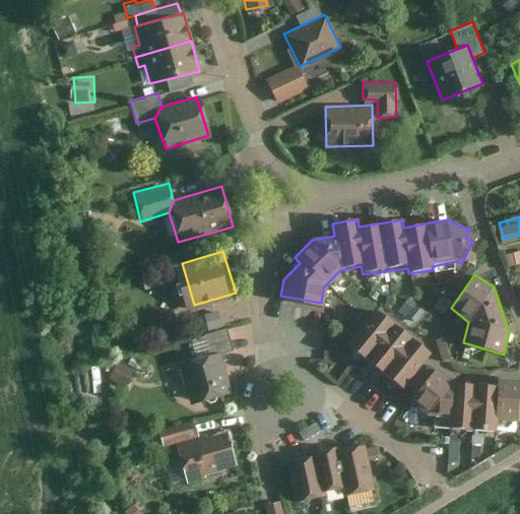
[(209,325),(224,320),(218,305),(204,310),(209,325)]
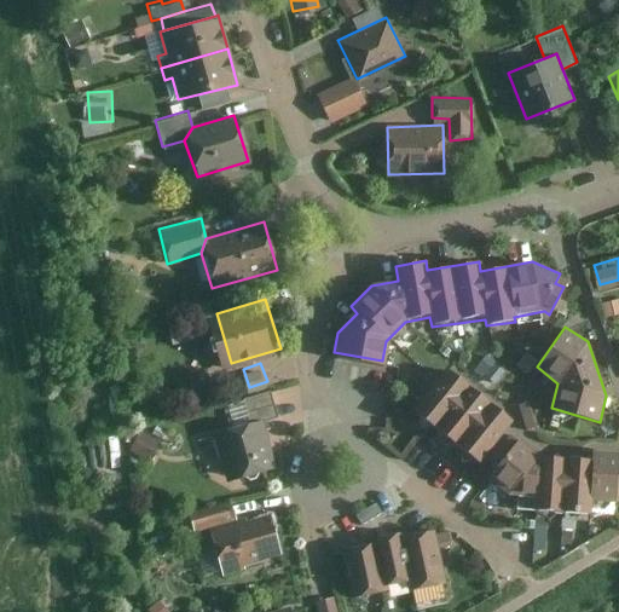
[(432,431),(467,387),(445,370),(410,414),(432,431)]
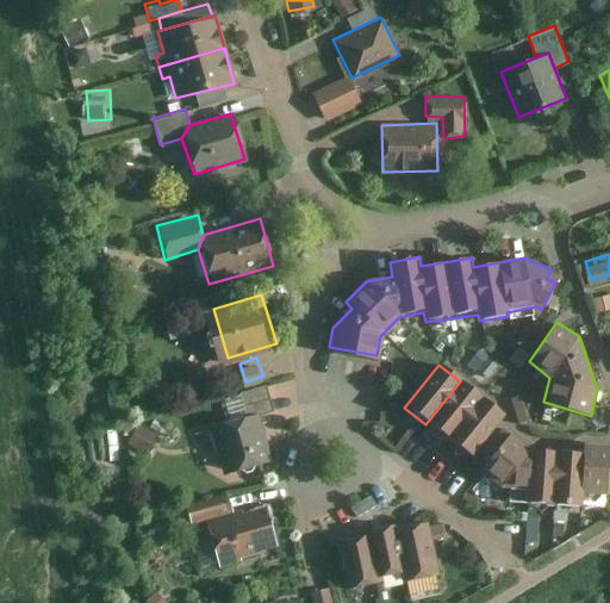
[(238,389),(246,414),(259,410),(259,411),(273,408),(266,380),(238,389)]
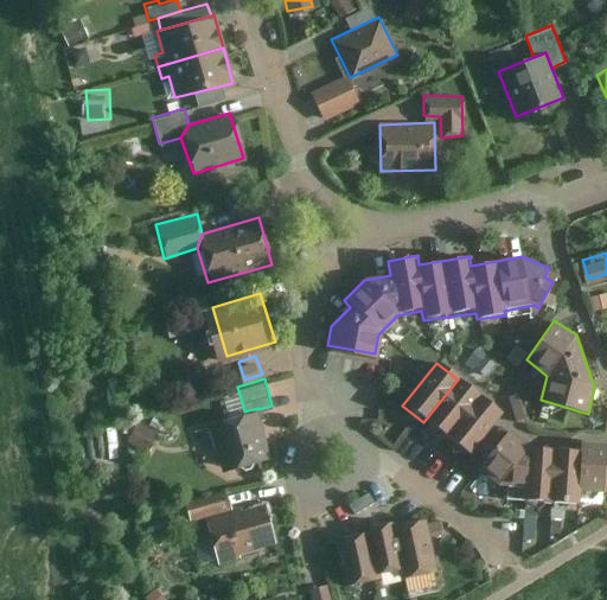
[(480,395),(458,380),(423,422),(446,440),(480,395)]
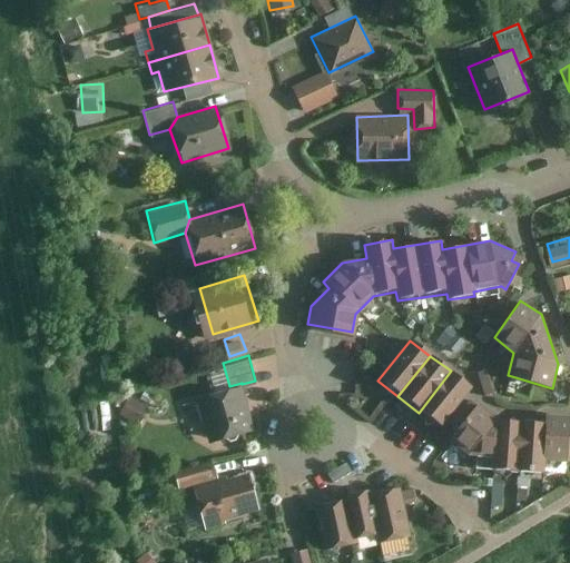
[(493,389),(485,366),(477,368),(484,393),(493,389)]
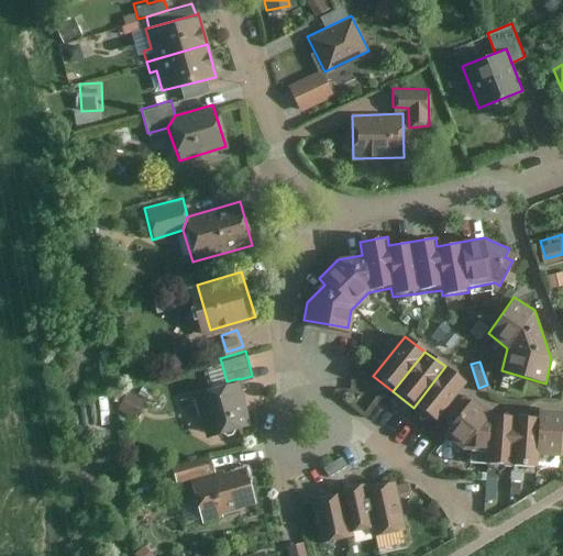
[(434,422),(465,381),(445,366),(414,408),(434,422)]
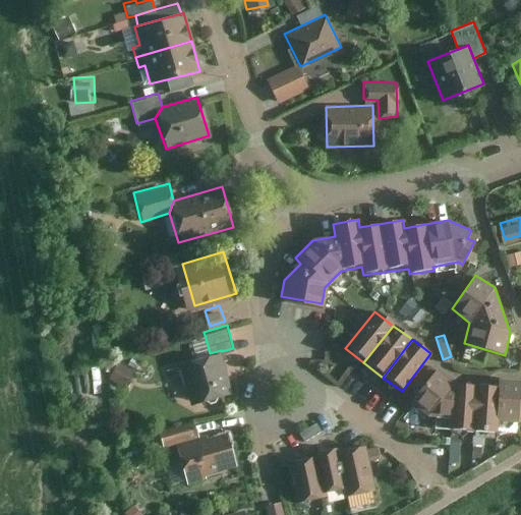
[(221,351),(221,350),(210,353),(179,361),(190,403),(206,399),(210,398),(215,396),(219,395),(232,391),(221,351)]
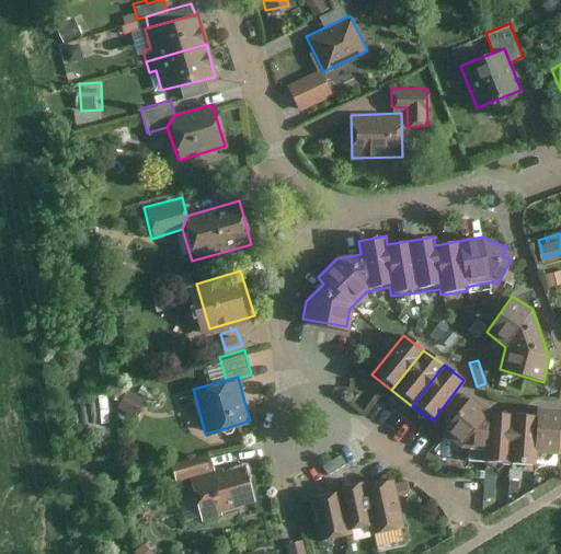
[(128,385),(121,399),(138,408),(146,395),(128,385)]
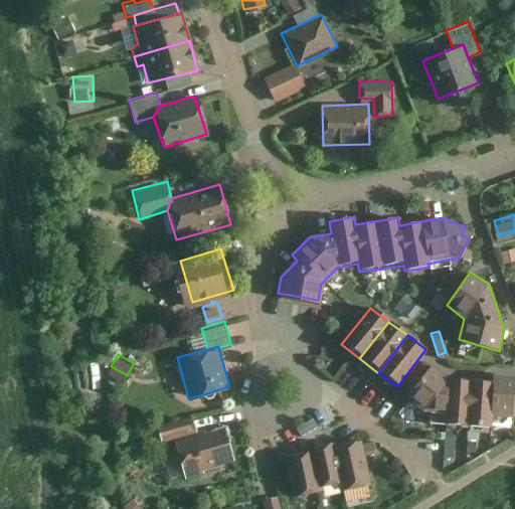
[(445,416),(448,381),(431,367),(404,400),(421,414),(445,416)]
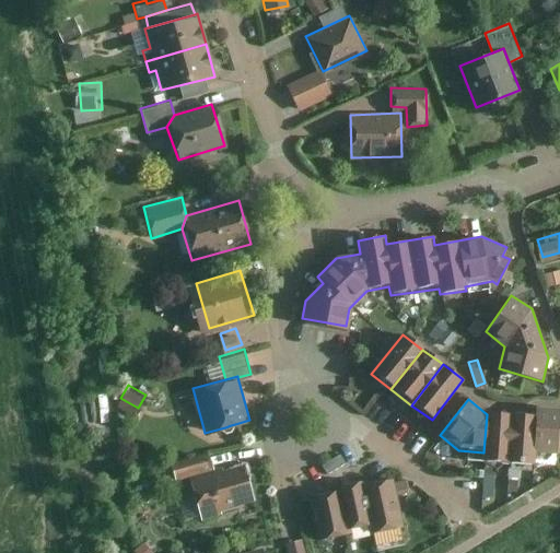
[(559,409),(535,409),(534,418),(532,456),(556,457),(559,454),(559,409)]
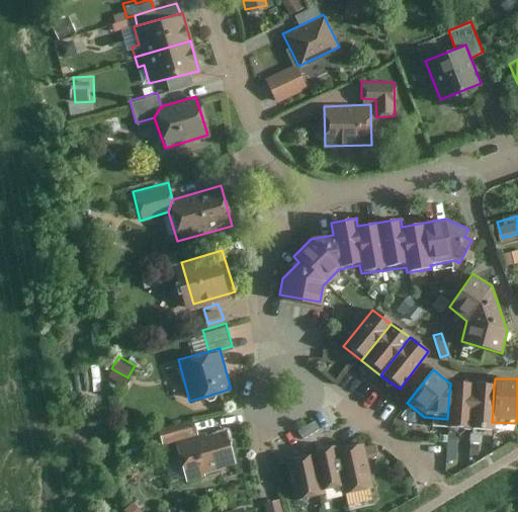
[(468,431),(473,385),(450,384),(447,419),(446,429),(468,431)]
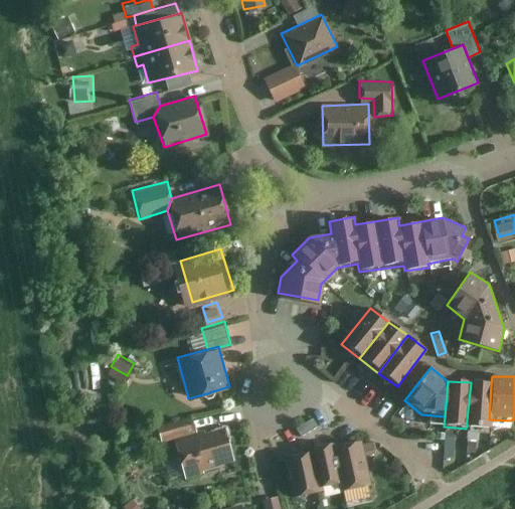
[(491,384),(471,382),(466,429),(489,431),(489,419),(491,384)]
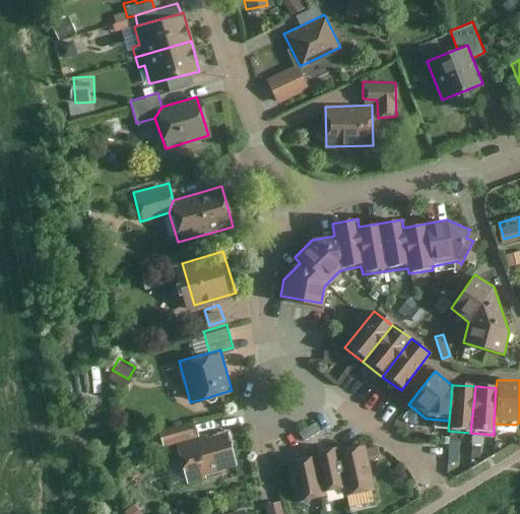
[(178,436),(201,430),(196,414),(160,424),(165,440),(178,436)]
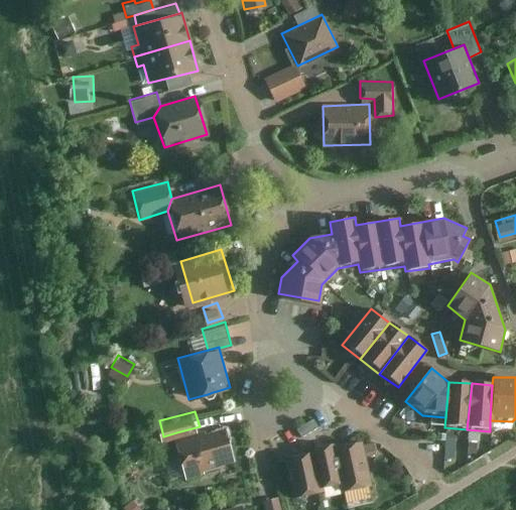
[(200,426),(176,432),(187,472),(222,463),(221,459),(238,454),(228,422),(211,427),(209,423),(200,426)]
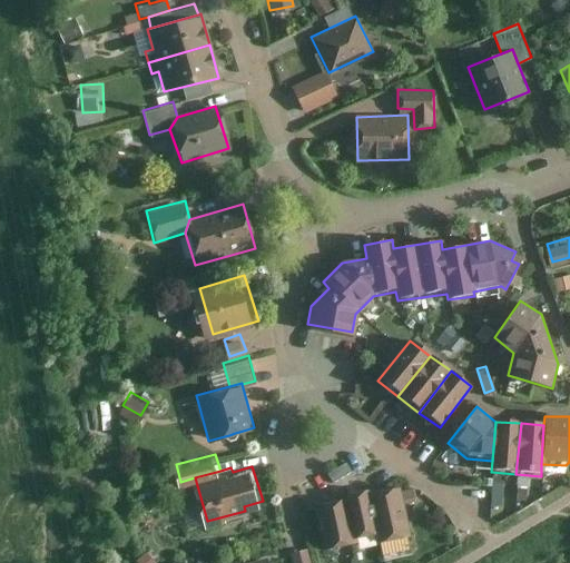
[(494,499),(513,499),(513,476),(494,476),(494,499)]
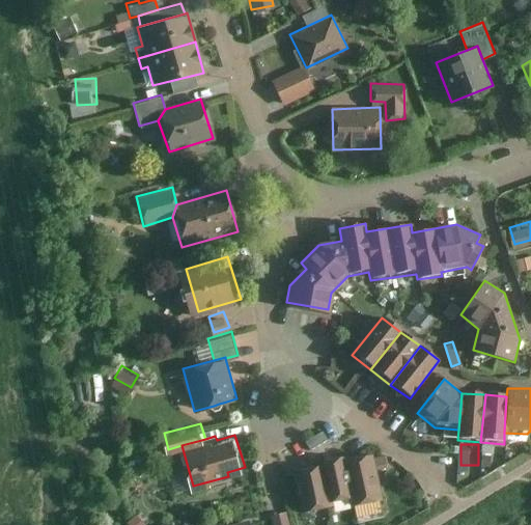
[(376,446),(346,451),(355,489),(357,495),(385,490),(376,446)]
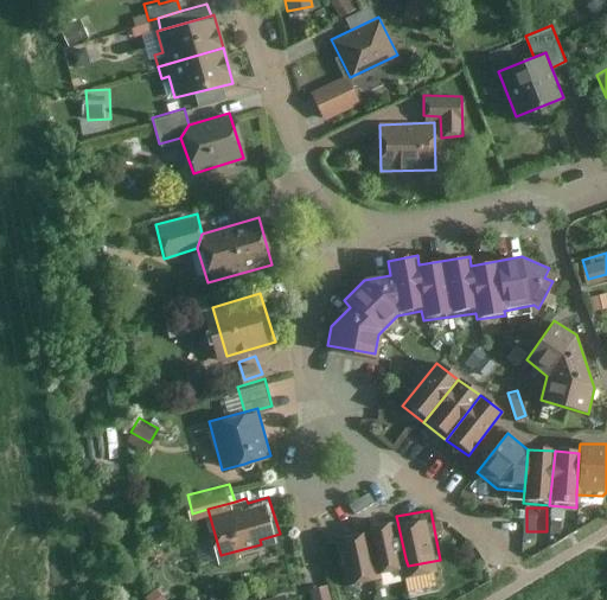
[(406,559),(396,516),(370,522),(381,566),(406,559)]
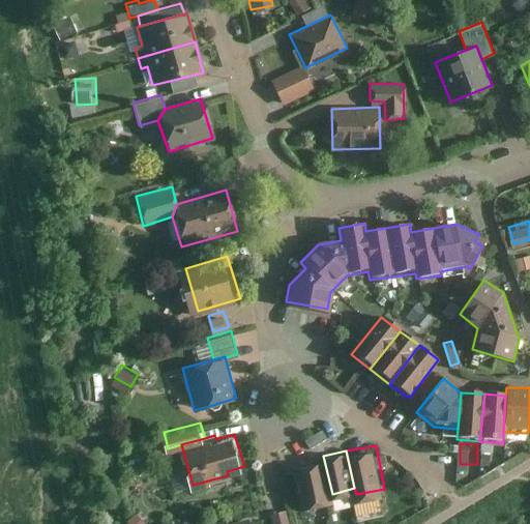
[(332,494),(323,456),(295,462),(304,504),(333,498),(332,494)]
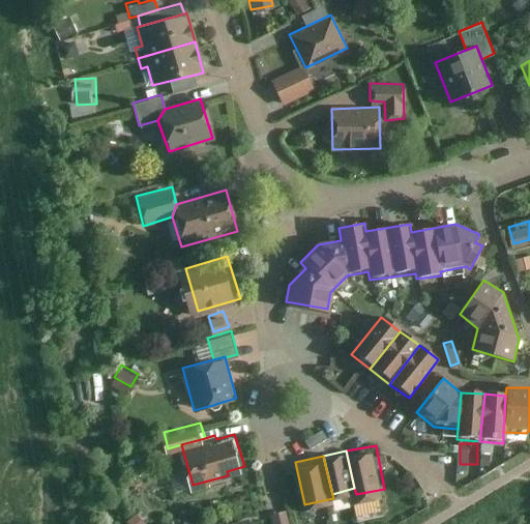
[(292,523),(287,504),(273,508),(277,523),(292,523)]
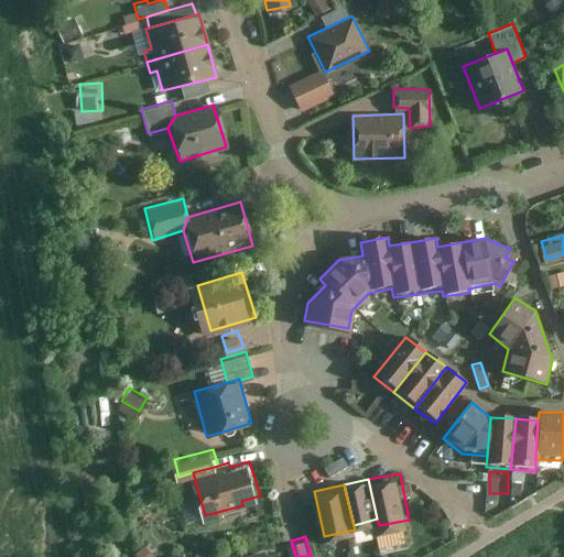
[(270,556),(267,547),(242,554),(241,549),(215,556),(270,556)]
